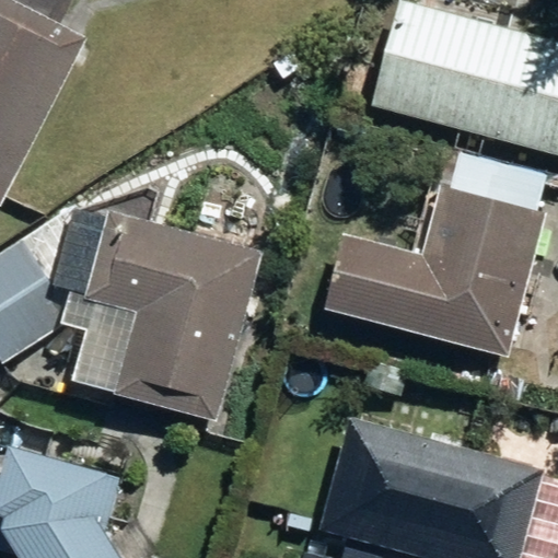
[(0,0),(0,205),(1,206),(86,36),(15,0),(0,0)]
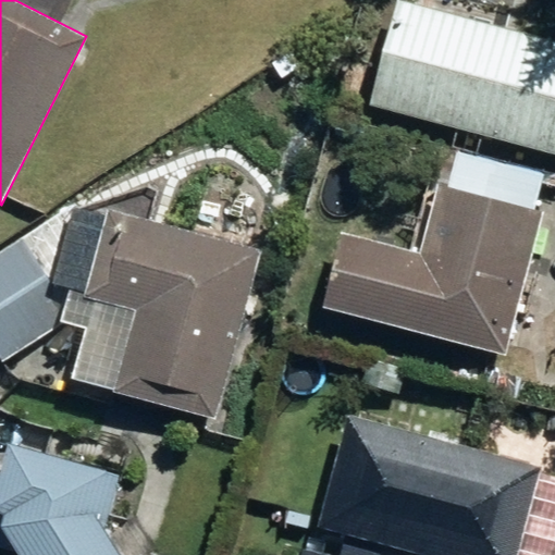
[(367,103),(554,152),(554,41),(401,0),(396,0),(367,103)]
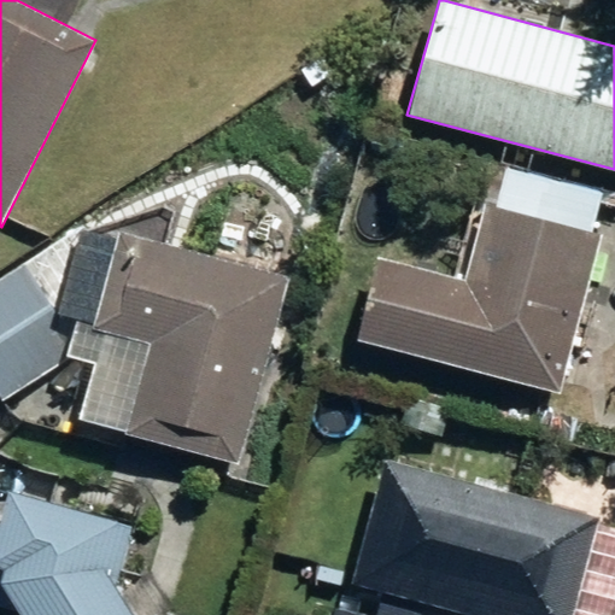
[(499,0),(508,11),(529,7),(531,0),(499,0)]
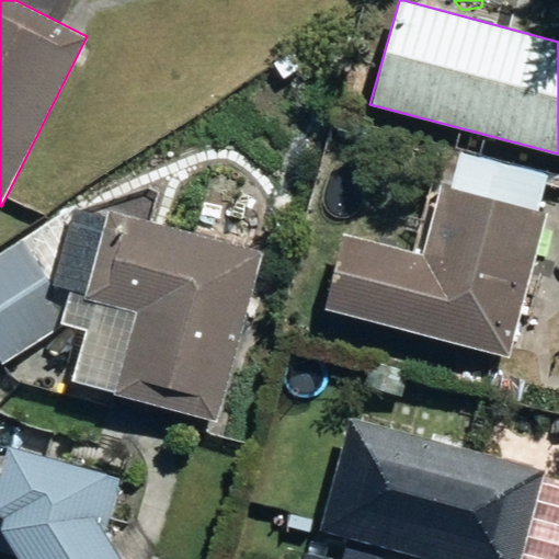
[(330,308),(509,354),(545,214),(520,207),(532,162),(446,140),(434,187),(445,191),(428,260),(348,239),(330,308)]
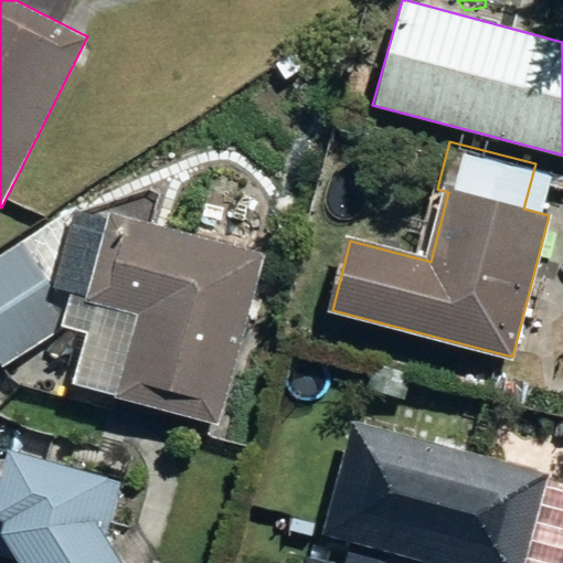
[(118,400),(219,424),(245,320),(259,324),(265,300),(253,297),(264,253),(109,213),(108,218),(78,211),(57,291),(139,312),(118,400)]
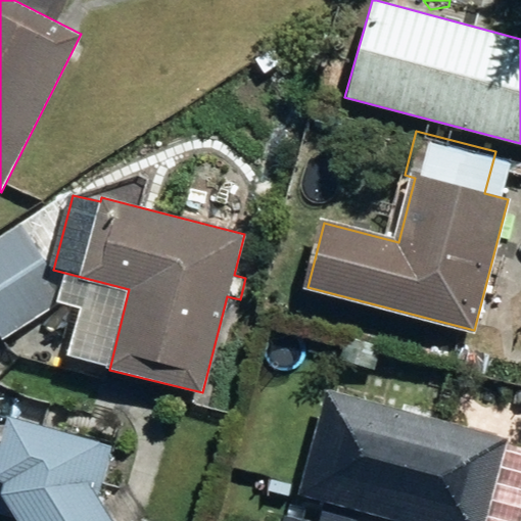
[(0,235),(0,334),(3,339),(64,297),(16,224),(0,235)]
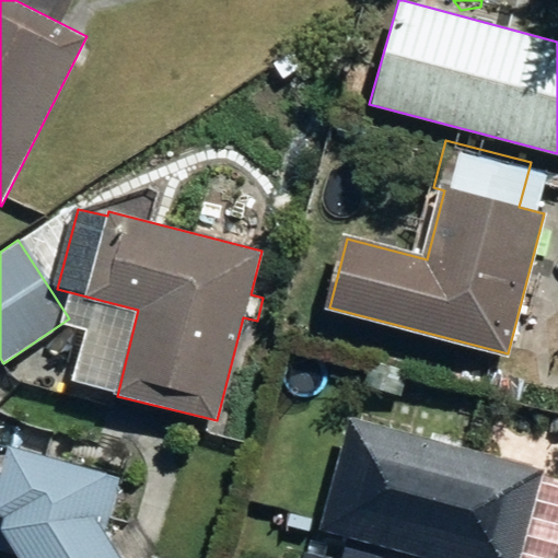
[(309,548),(305,557),(383,557),(386,546),(433,557),(522,557),(545,469),(349,419),(323,529),(349,535),(344,557),(309,548)]
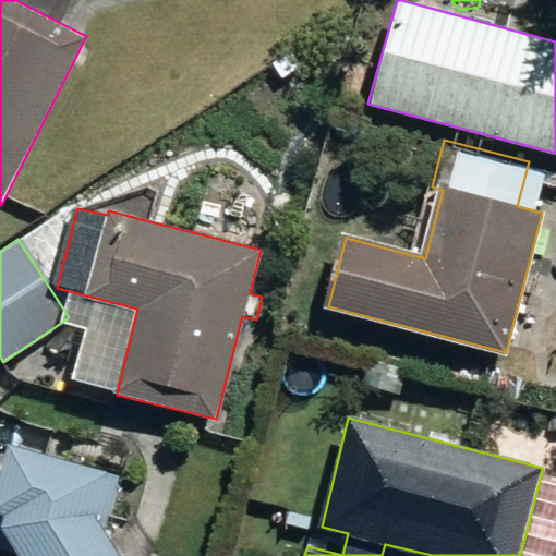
[(122,555),(107,527),(120,475),(11,444),(0,482),(0,545),(19,551),(21,555),(122,555)]
